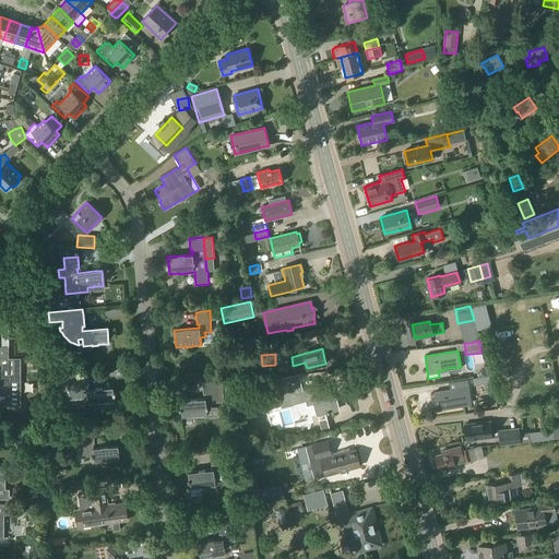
[(0,357),(0,405),(21,406),(21,376),(9,376),(9,357),(0,357)]
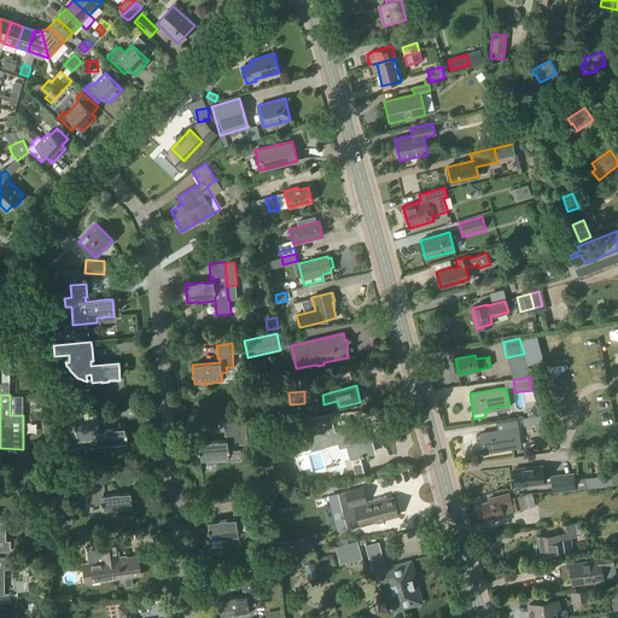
[(97,413),(74,414),(76,442),(92,441),(92,439),(97,439),(98,448),(108,447),(108,448),(115,447),(115,445),(126,444),(124,429),(97,431),(97,426),(98,426),(97,413)]
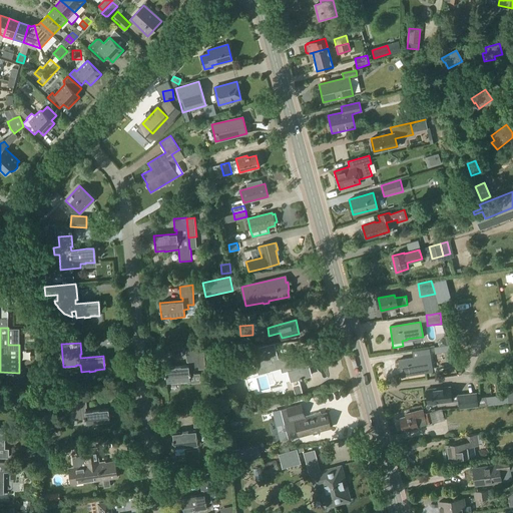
[(274,344),(250,350),(255,369),(257,368),(259,374),(270,371),(287,366),(291,382),(302,379),(301,378),(310,376),(307,366),(305,367),(301,353),(278,359),(274,344)]
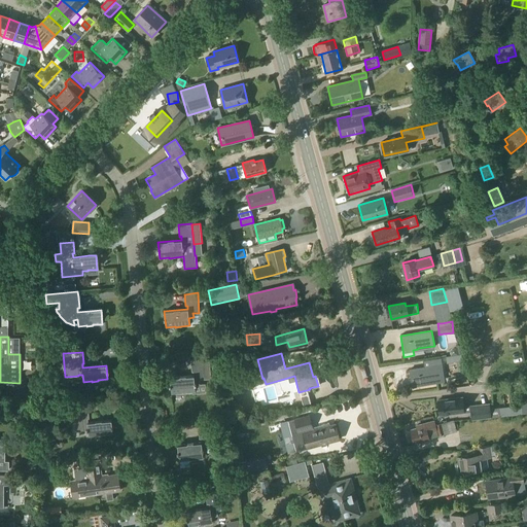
[(461,355),(446,357),(447,363),(457,362),(462,361),(461,355)]
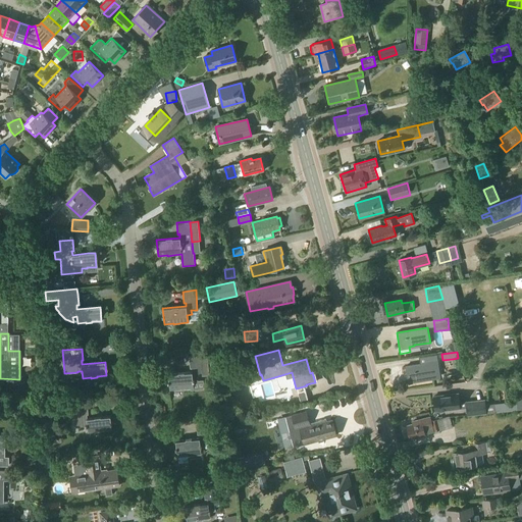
[(192,372),(168,374),(169,390),(179,389),(186,389),(186,388),(194,388),(193,380),(198,380),(197,376),(209,375),(207,355),(189,357),(190,368),(191,368),(192,372)]
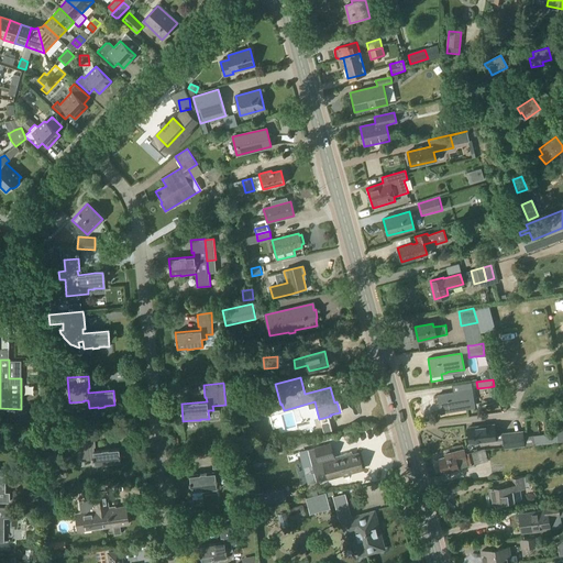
[(471,389),(438,395),(440,411),(452,410),(452,409),(474,406),(471,389)]
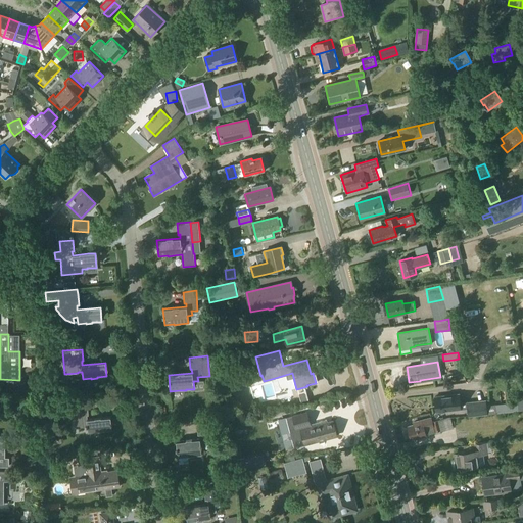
[(305,391),(298,393),(301,402),(307,400),(305,391)]
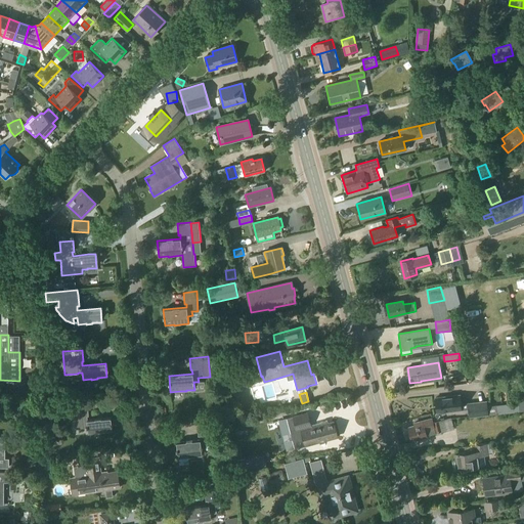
[(460,395),(435,398),(436,412),(468,408),(469,417),(487,415),(523,410),(523,396),(517,398),(517,400),(517,402),(486,406),(485,401),(461,404),(460,395)]
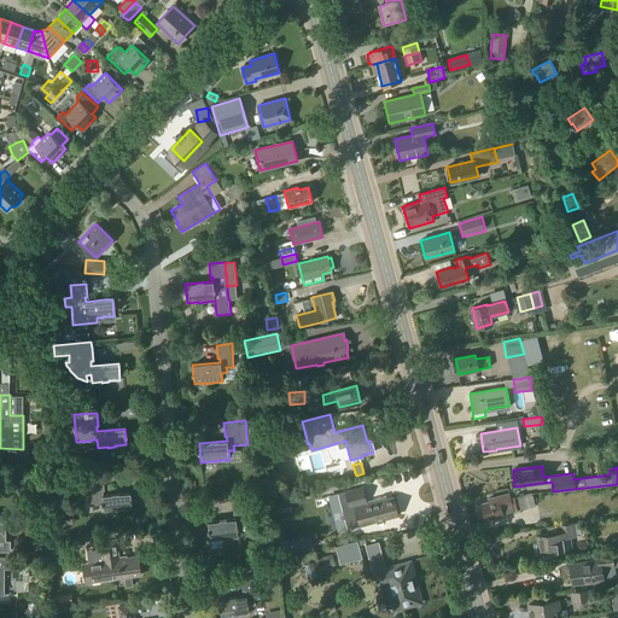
[(89,491),(87,491),(88,505),(103,503),(103,505),(104,512),(114,512),(120,512),(120,511),(133,509),(130,493),(103,496),(103,491),(104,491),(103,478),(88,479),(89,491)]
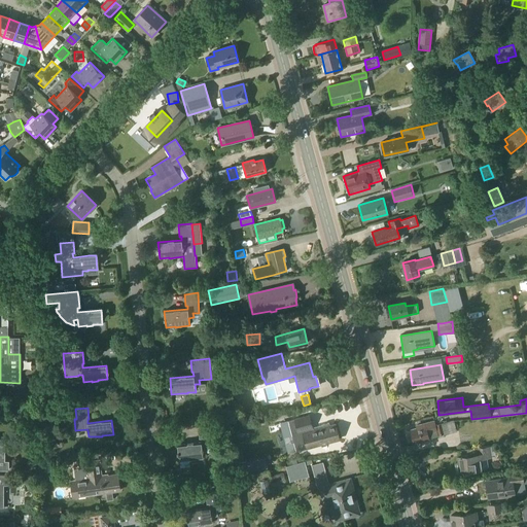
[(309,416),(288,421),(295,451),(339,440),(335,424),(329,426),(328,423),(312,427),(309,416)]
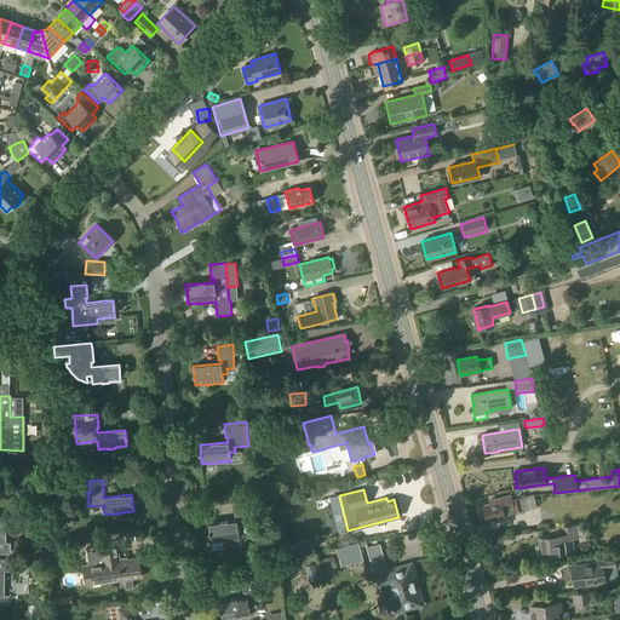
[(491,504),(483,506),(487,521),(509,516),(509,514),(538,506),(534,494),(512,500),(511,495),(489,501),(491,504)]
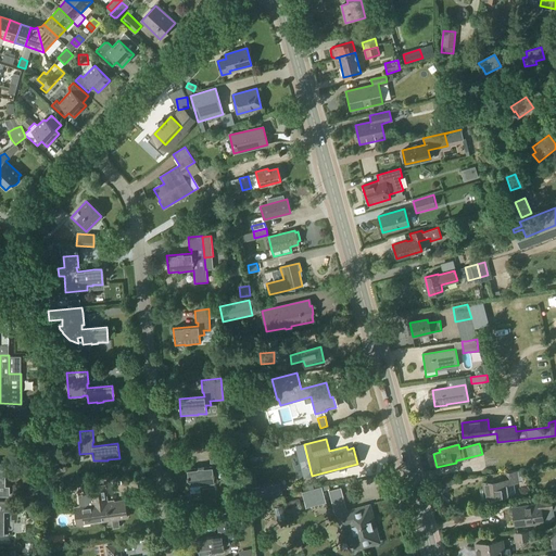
[(252,444),(242,447),(244,454),(254,452),(252,444)]
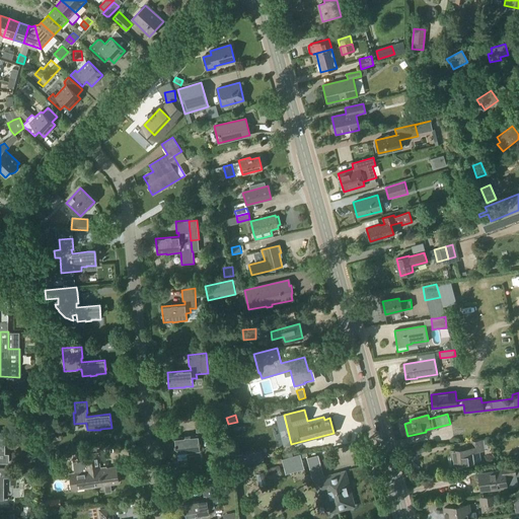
[(198,436),(174,438),(176,454),(177,460),(187,459),(186,454),(192,453),(192,452),(200,451),(199,445),(204,444),(204,440),(210,439),(208,420),(195,421),(196,432),(197,432),(198,436)]
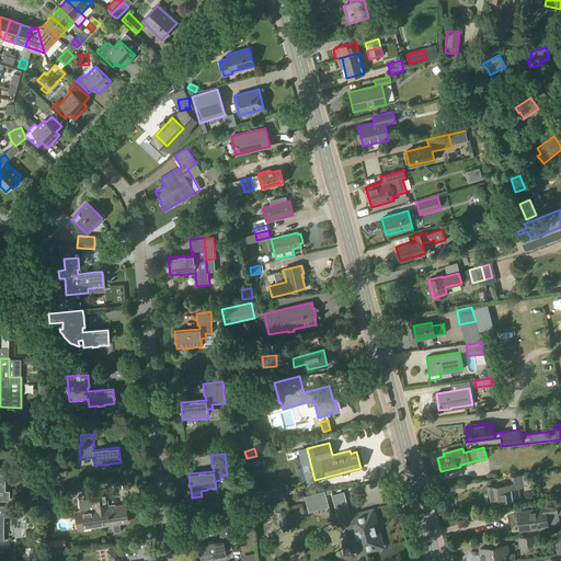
[(488,493),(484,493),(485,504),(496,503),(496,504),(500,503),(512,501),(512,500),(511,490),(511,488),(523,487),(523,484),(522,482),(522,476),(496,478),(496,479),(497,484),(487,487),(488,493)]
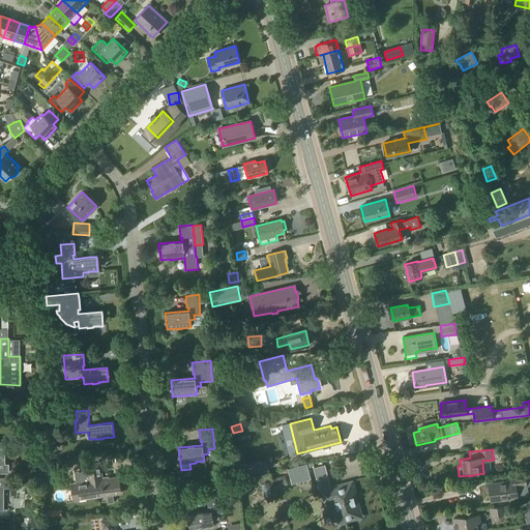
[(77,483),(71,483),(74,500),(88,498),(107,496),(113,495),(121,494),(118,477),(101,479),(99,463),(86,465),(87,468),(78,469),(79,474),(75,474),(76,481),(77,483)]
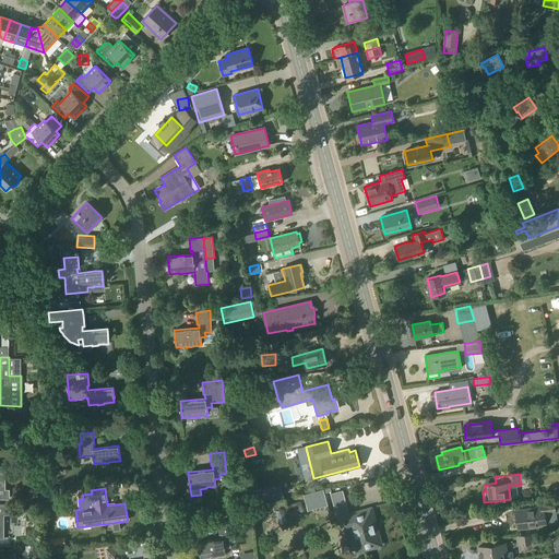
[(343,488),(331,491),(339,518),(340,516),(343,528),(351,526),(357,551),(380,545),(370,509),(351,514),(343,488)]
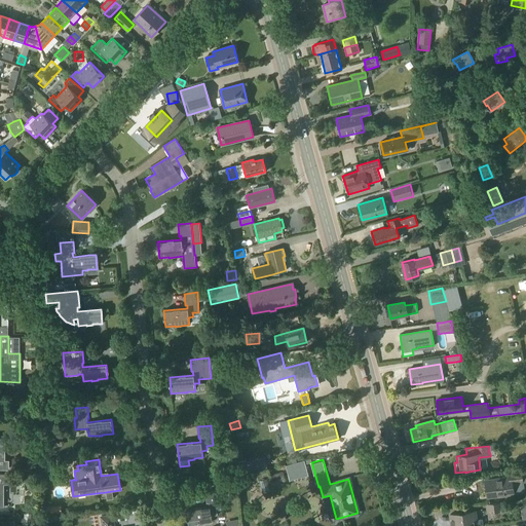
[(302,461),(285,465),(289,481),(306,476),(302,461)]
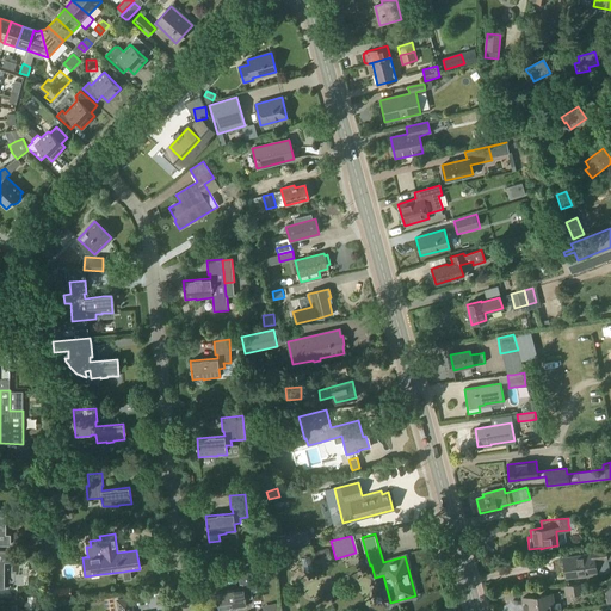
[(582,556),(565,559),(567,578),(609,572),(605,547),(590,548),(591,554),(582,555),(582,556)]
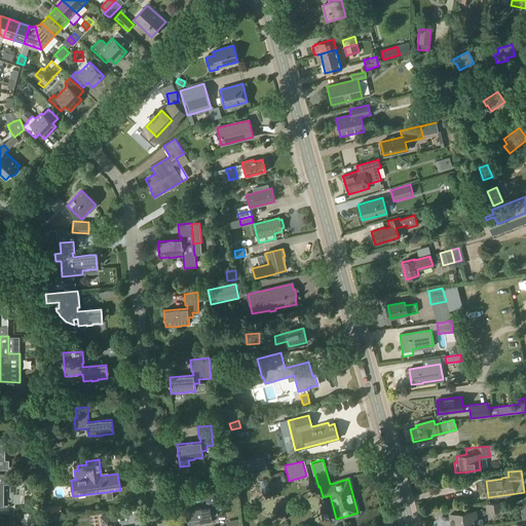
[(283,472),(269,476),(271,486),(286,482),(283,472)]
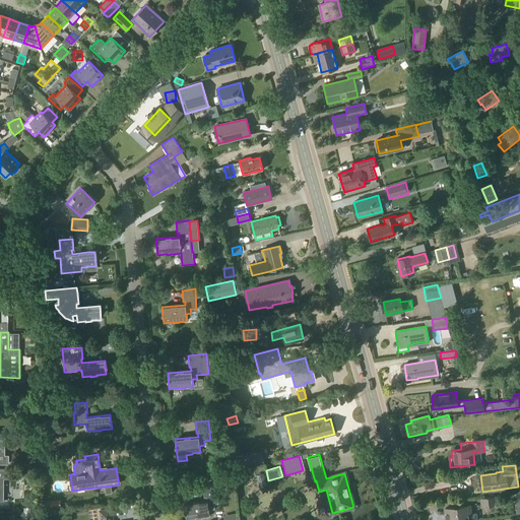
[(233,472),(225,472),(226,480),(228,480),(234,480),(233,472)]
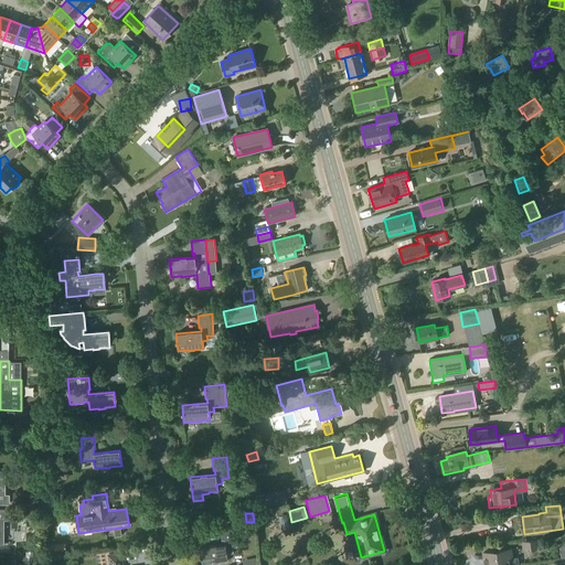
[(224,544),(200,548),(202,564),(204,564),(213,564),(220,563),(227,562),(226,554),(233,553),(233,547),(237,547),(234,525),(220,528),(222,541),(224,541),(224,544)]
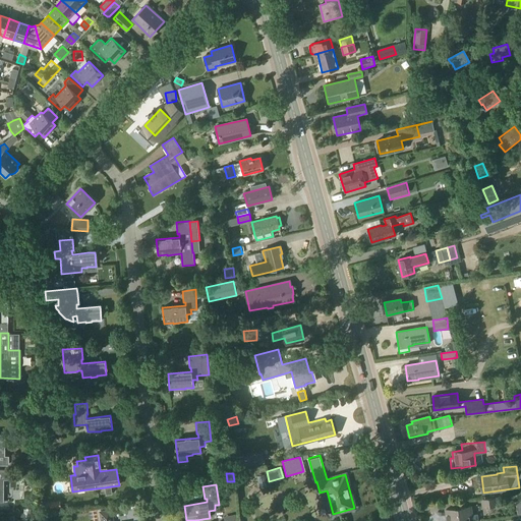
[(496,498),(482,500),(483,508),(497,506),(496,498)]
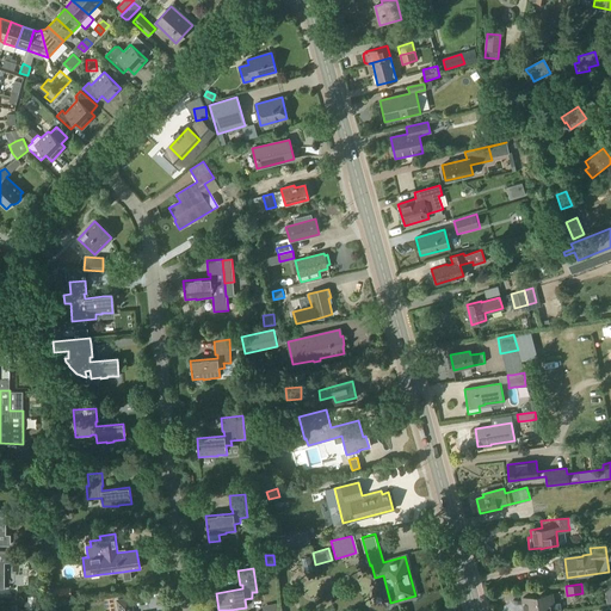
[(61,588),(53,590),(54,598),(62,597),(61,588)]
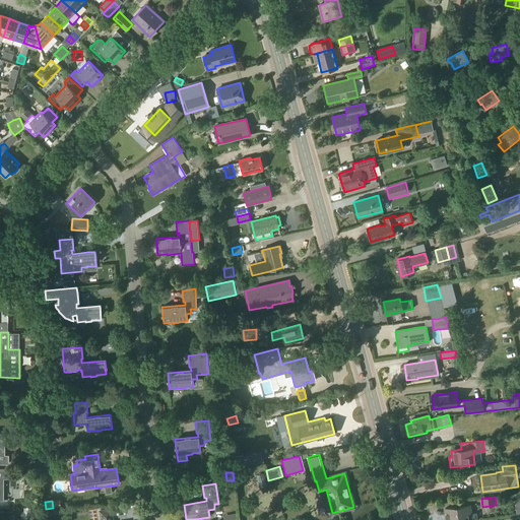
[(454,508),(445,509),(446,519),(473,519),(476,519),(475,513),(470,514),(469,506),(460,507),(460,508),(454,509),(454,508)]
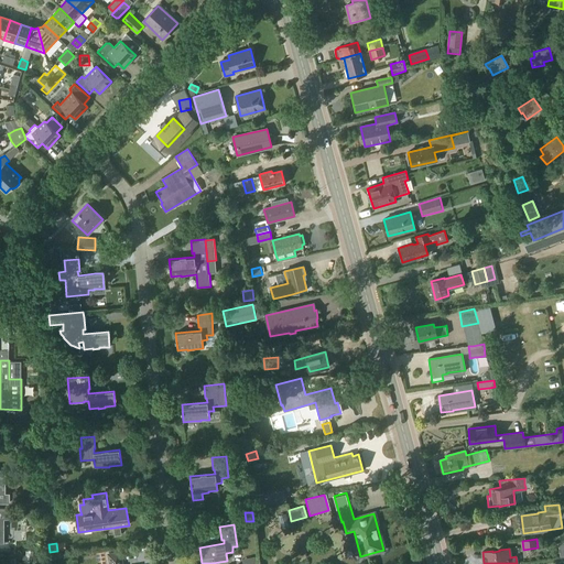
[(35,551),(25,551),(25,563),(35,563),(35,551)]
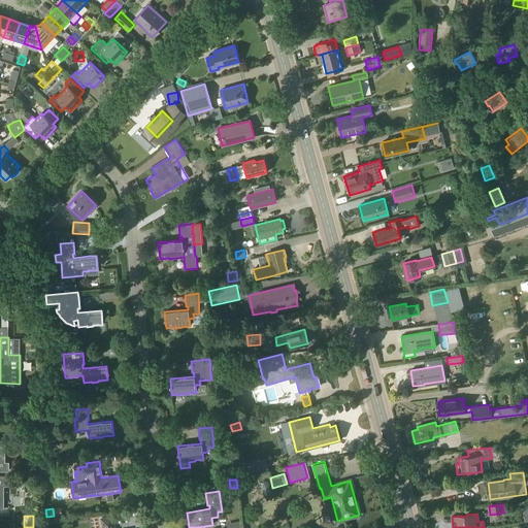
[(101,527),(113,527),(112,517),(100,519),(101,527)]
